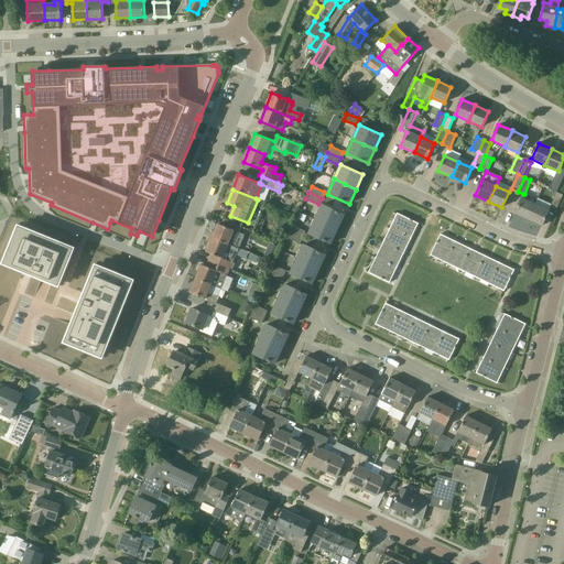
[(563,195),(556,192),(551,206),(550,207),(551,207),(556,210),(563,195)]
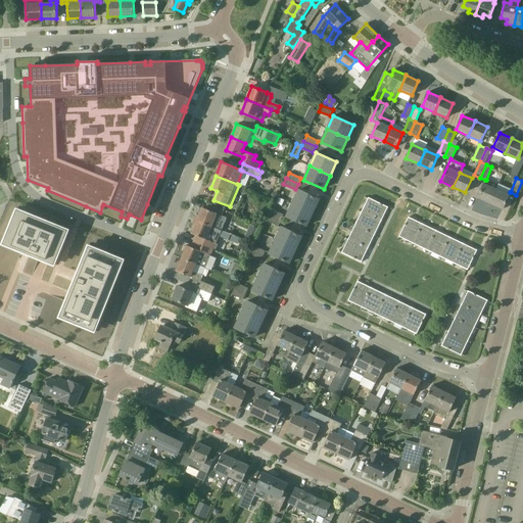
[(490,203),(496,189),(484,184),(477,197),(490,203)]
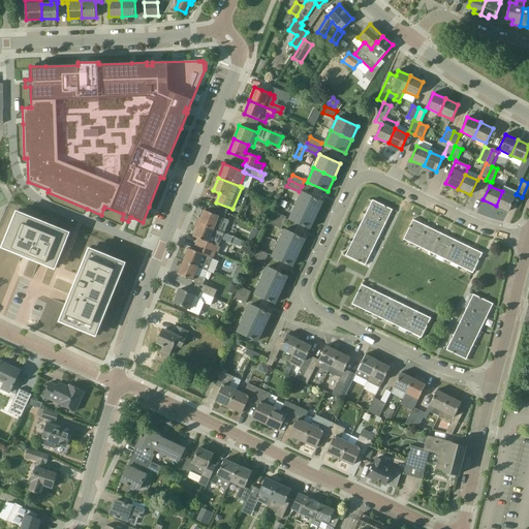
[(508,212),(515,197),(502,191),(496,206),(508,212)]
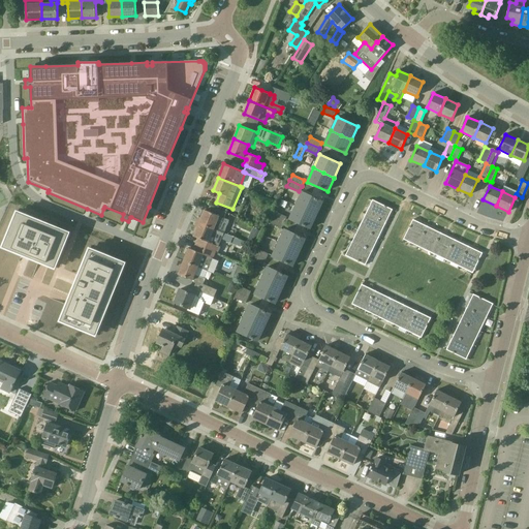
[(296,206),(306,210),(316,215),(322,201),(303,192),(296,206)]
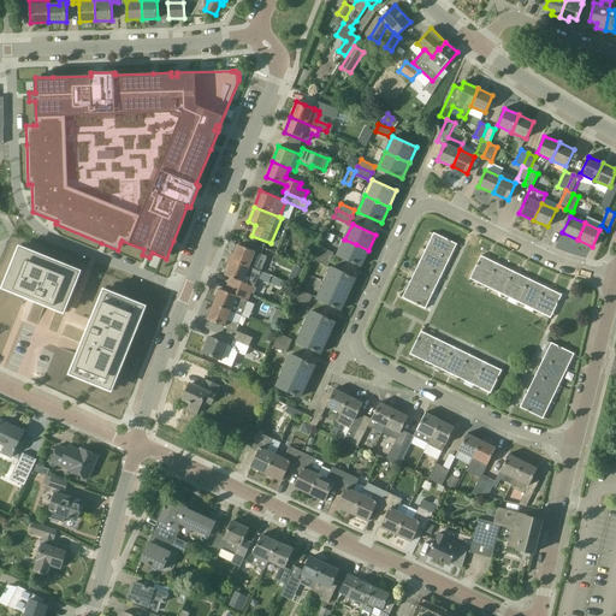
[(457,244),(434,232),(426,249),(450,260),(457,244)]
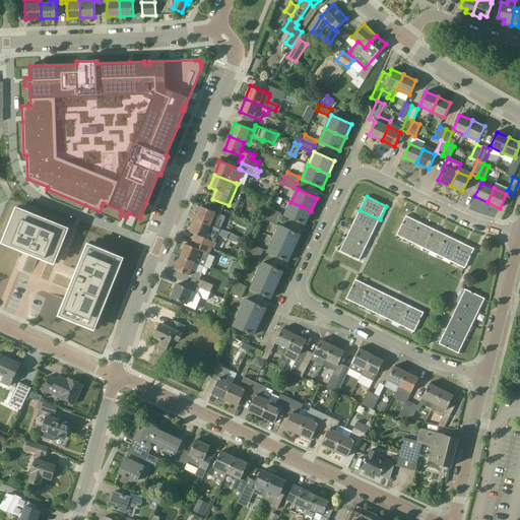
[(276,197),(274,202),(280,205),(282,199),(276,197)]
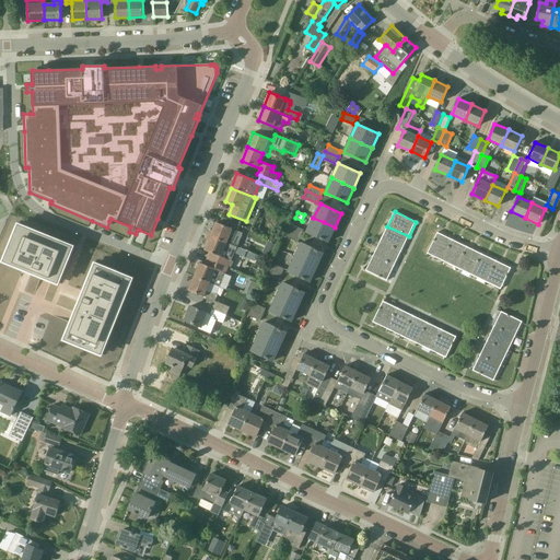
[(306,232),(317,236),(328,242),(335,228),(324,222),(313,218),(306,232)]
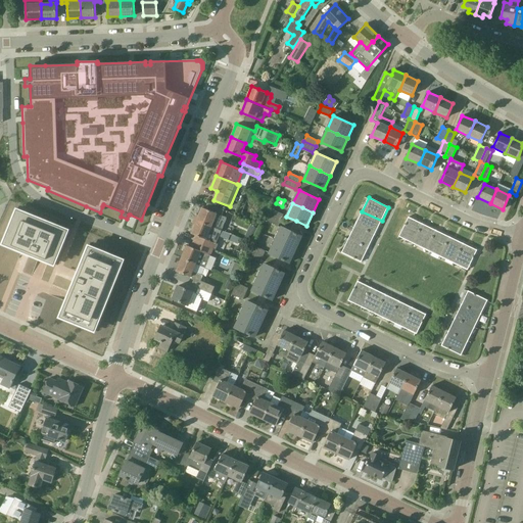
[(197,221),(222,231),(227,218),(202,207),(197,221)]
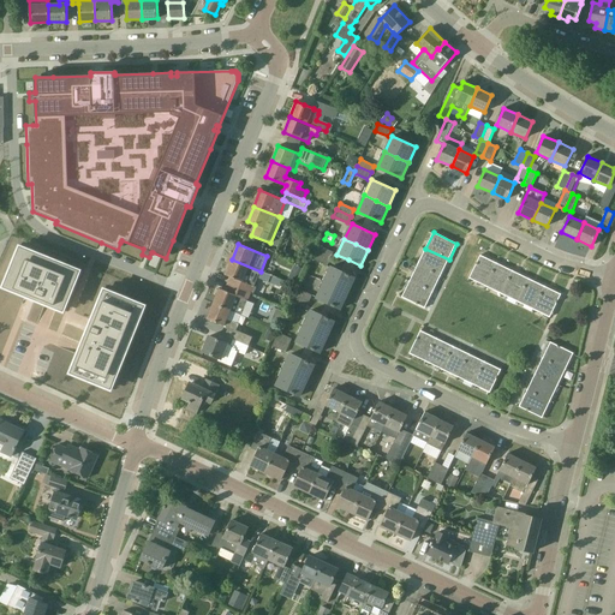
[(19,246),(4,287),(64,311),(81,270),(19,246)]
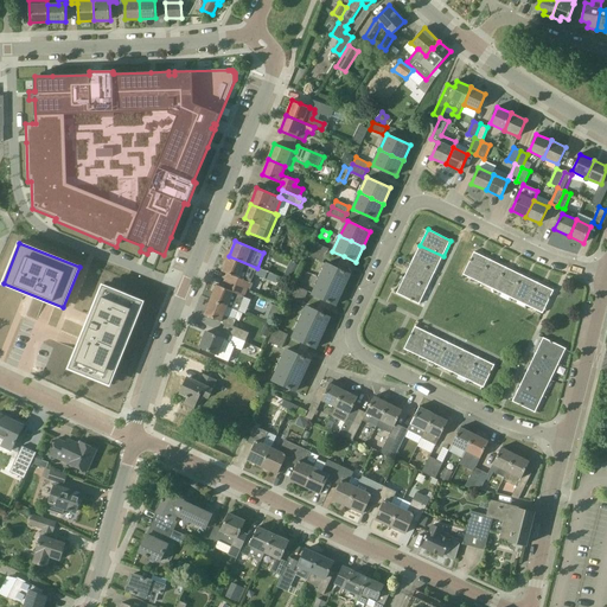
[(315,243),(312,250),(326,256),(328,249),(315,243)]
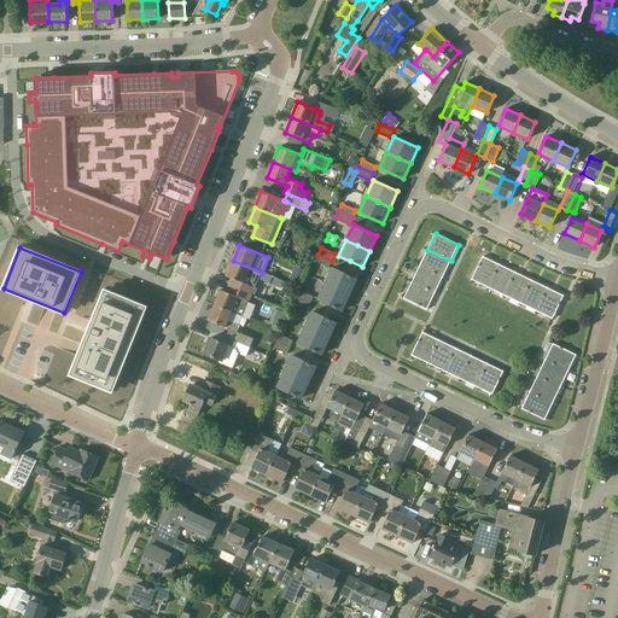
[(452,261),(427,250),(420,266),(443,278),(452,261)]
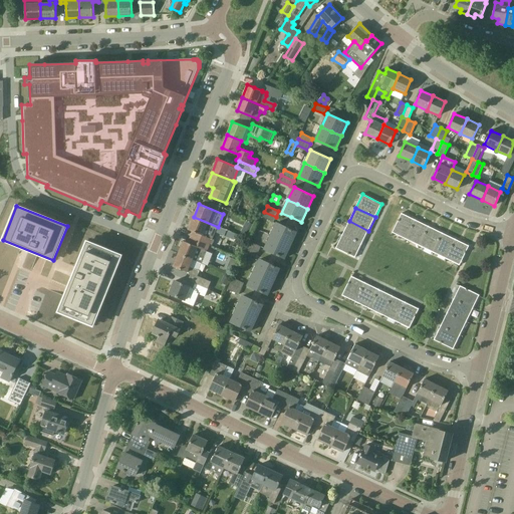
[(276,217),(264,212),(262,217),(273,223),(276,217)]
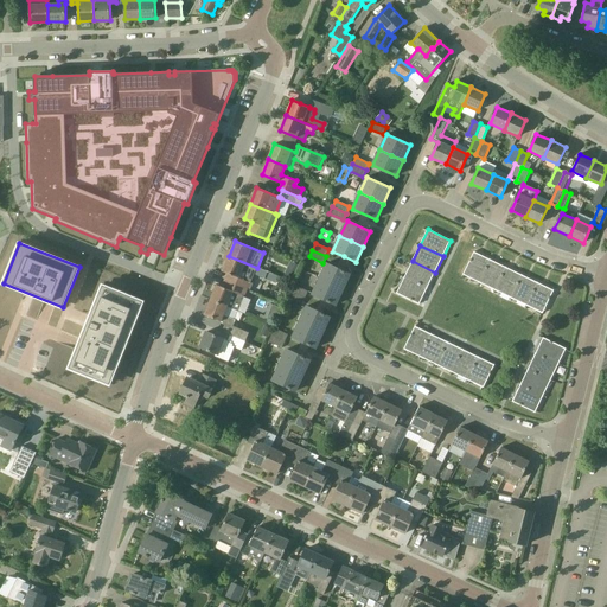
[(462,275),(479,282),(490,260),(474,251),(462,275)]
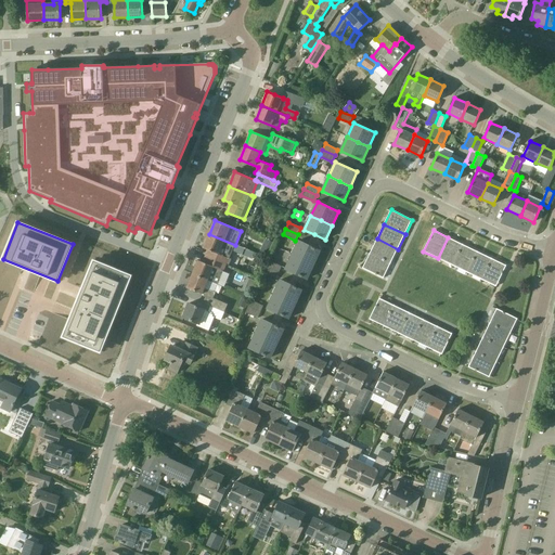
[(230,258),(235,245),(209,234),(203,248),(210,252),(208,257),(227,265),(229,266),(232,259),(230,258)]
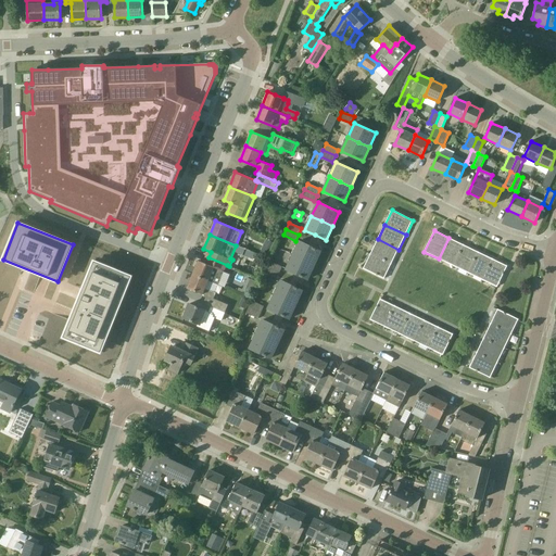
[(439,258),(453,266),(464,244),(449,238),(439,258)]
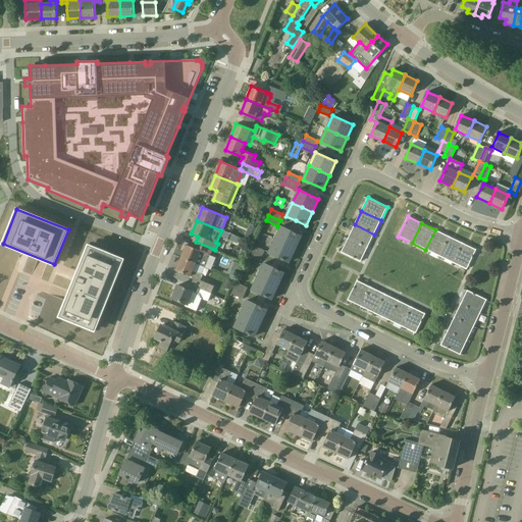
[(374,235),(355,224),(348,239),(367,248),(374,235)]
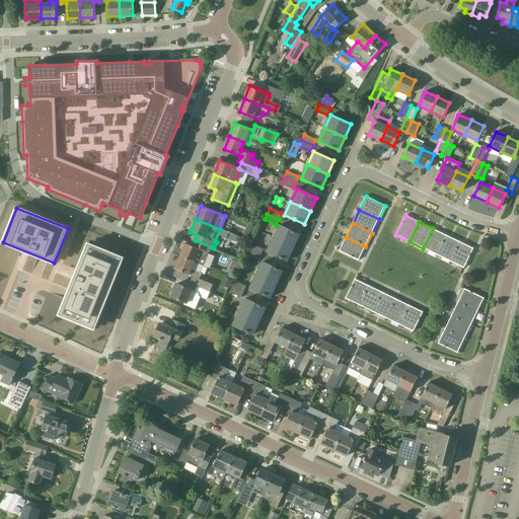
[(274,238),(283,243),(293,247),(299,234),(280,225),(274,238)]
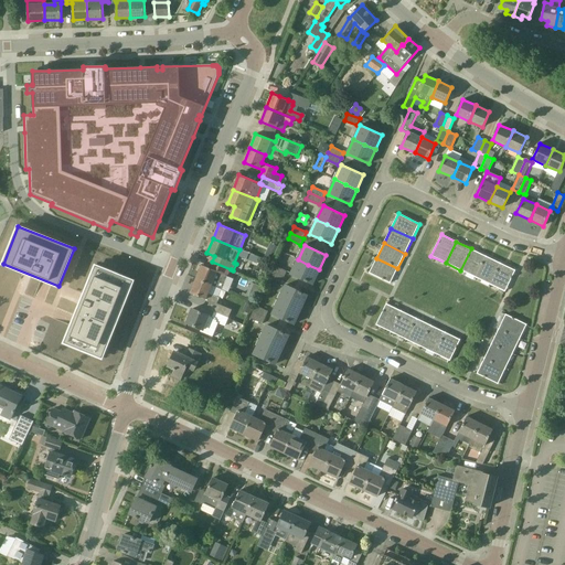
[(460,270),(476,277),(486,256),(471,248),(460,270)]
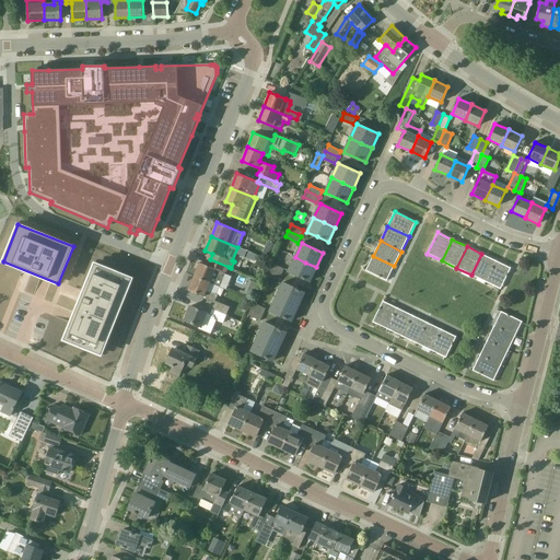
[(273,252),(266,247),(261,255),(270,259),(273,252)]
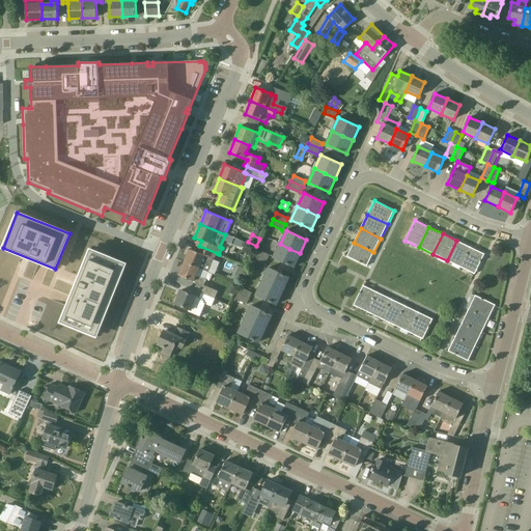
[(447,260),(460,268),(471,247),(456,241),(447,260)]
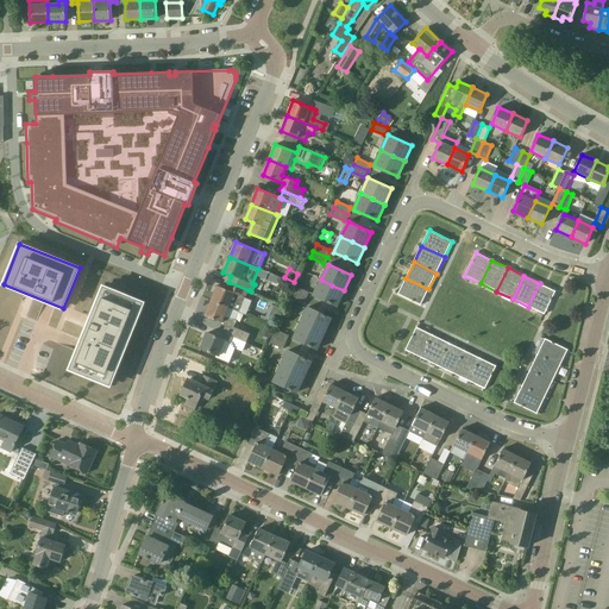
[(428,289),(406,278),(397,294),(421,306),(428,289)]
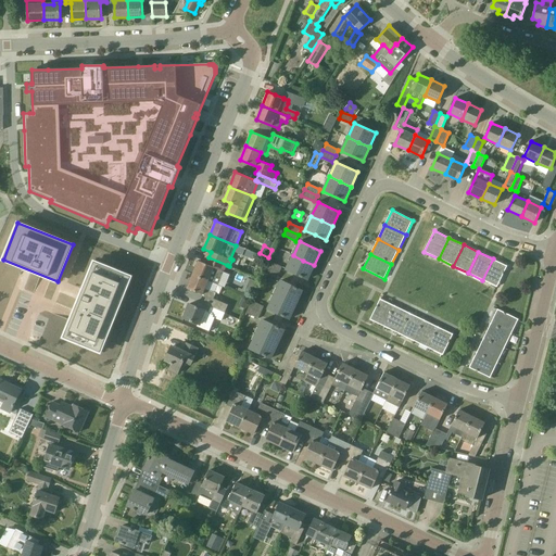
[(307,279),(314,265),(303,261),(293,255),(286,269),(307,279)]
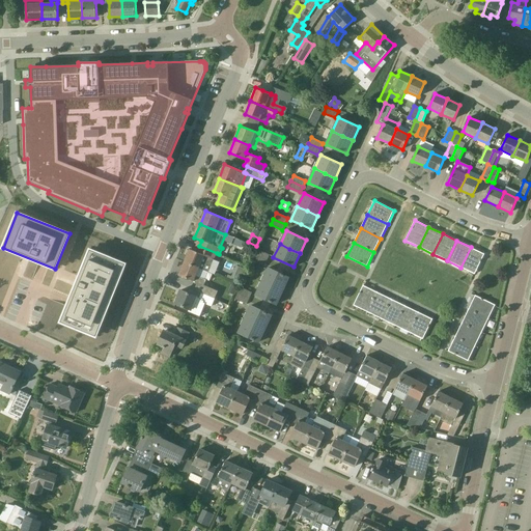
[(185,262),(199,269),(208,273),(217,253),(199,246),(196,252),(190,249),(185,262)]
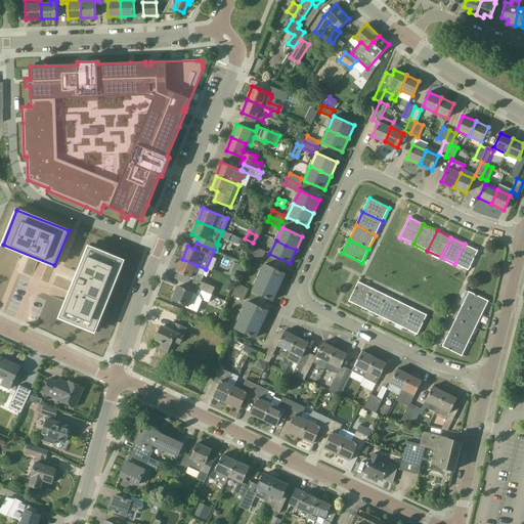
[(465,244),(454,264),(469,270),(478,251),(465,244)]
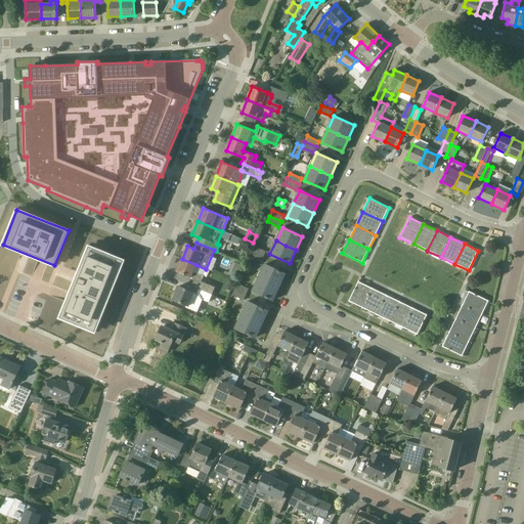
[(89,247),(59,318),(94,332),(124,260),(89,247)]
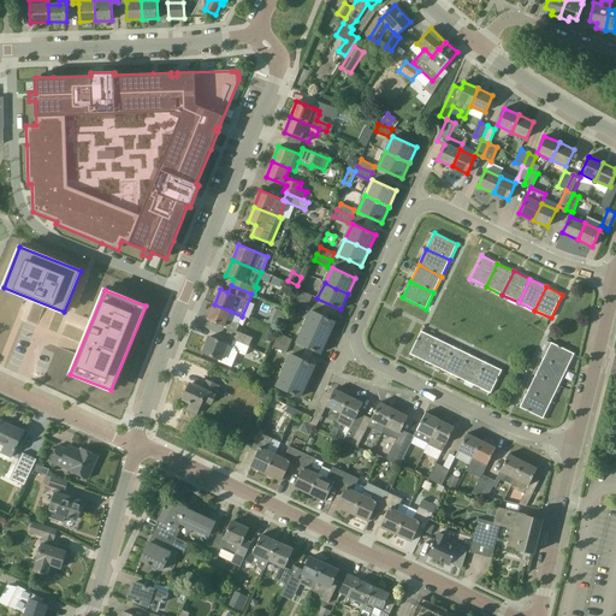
[(298,290),(296,296),(309,303),(313,296),(298,290)]
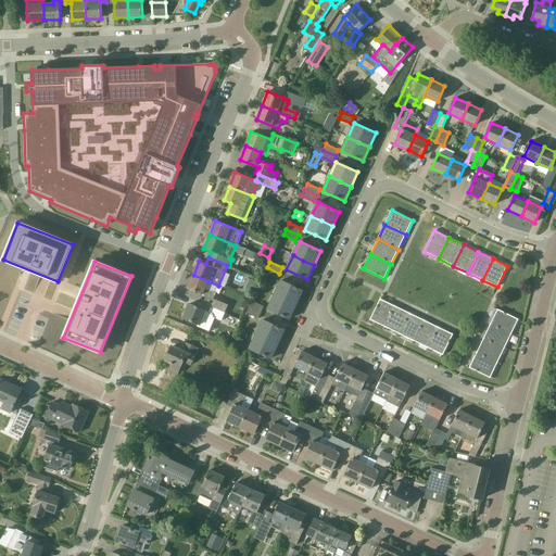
[(276,279),(279,274),(267,267),(264,274),(276,279)]
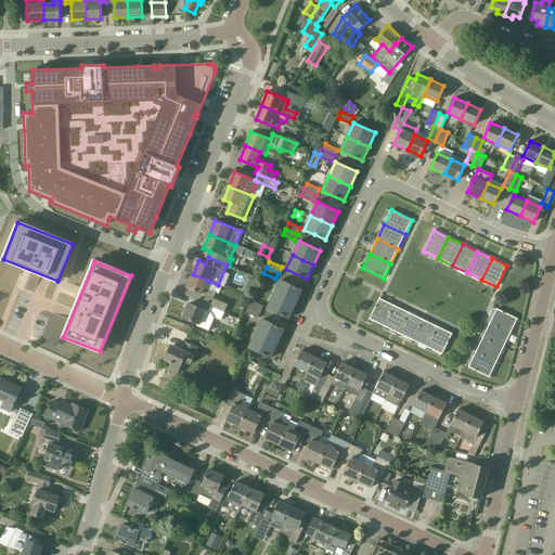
[(205,288),(208,281),(193,274),(186,288),(206,296),(203,304),(211,307),(224,312),(228,305),(214,298),(216,293),(205,288)]
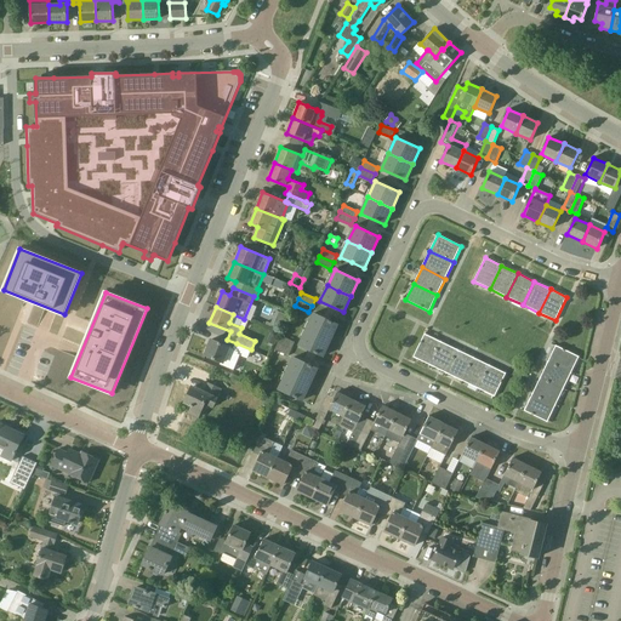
[(277,311),(274,317),(283,320),(285,314),(277,311)]
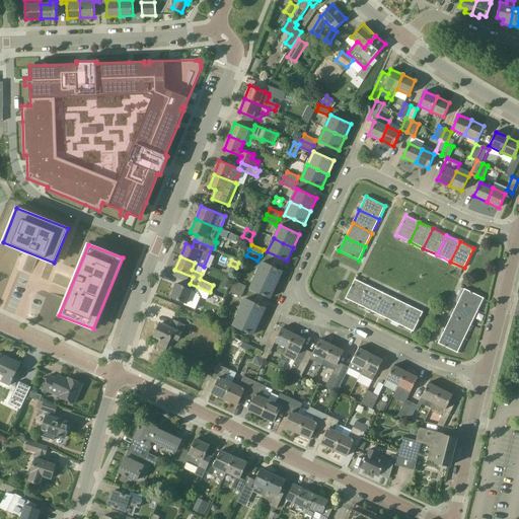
[(256,275),(266,280),(276,284),(282,271),(263,262),(256,275)]
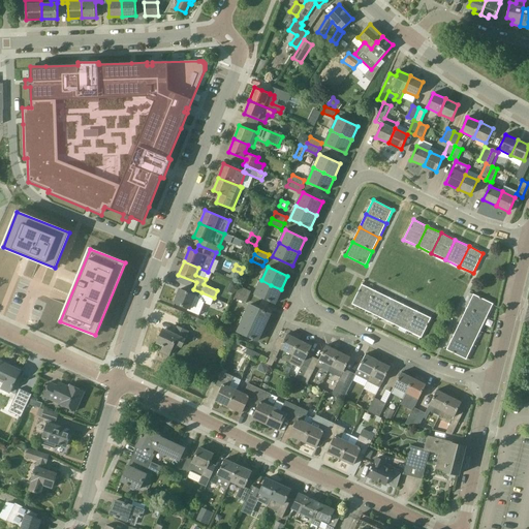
[(254,293),(265,299),(275,304),(281,289),(271,285),(261,280),(254,293)]
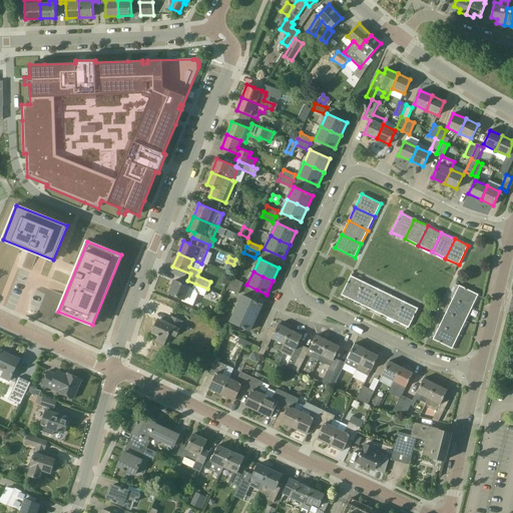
[(342,295),(355,302),(365,282),(351,276),(342,295)]
